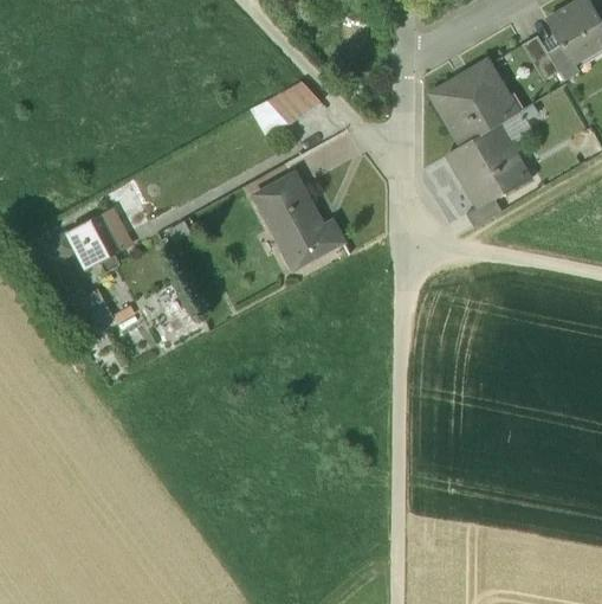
[(601,25),(587,0),(577,0),(565,7),(567,10),(545,21),(560,44),(575,72),(577,71),(573,63),(601,45),(601,25)]
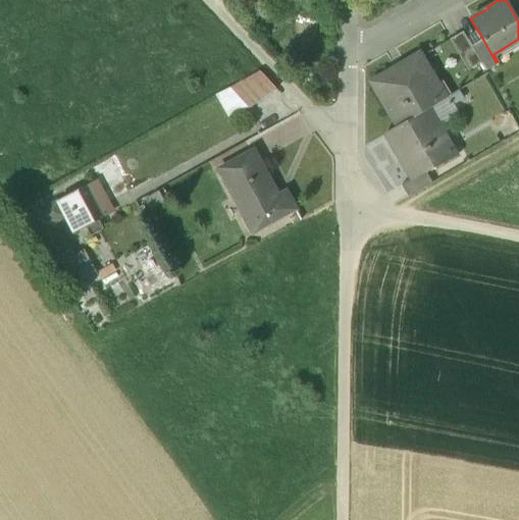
[(471,45),(462,31),(449,38),(467,68),(480,61),(471,45)]
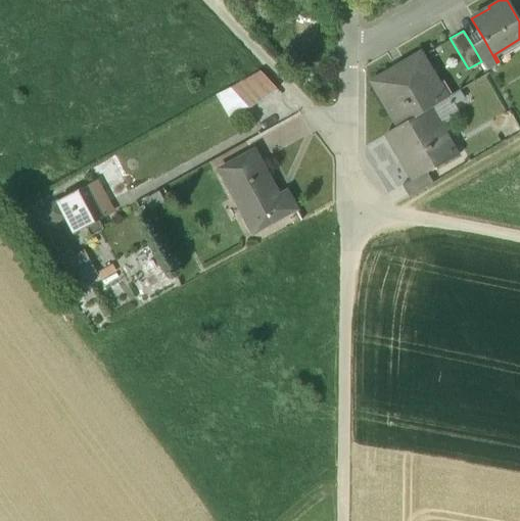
[(497,62),(483,38),(481,39),(481,40),(472,45),(481,61),(485,68),(497,62)]
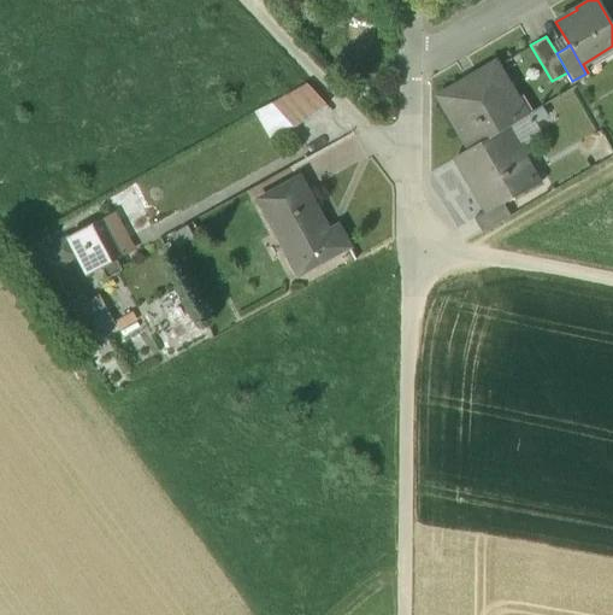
[(497,63),(469,80),(466,76),(437,92),(469,146),(505,127),(531,111),(530,110),(525,112),(525,111),(519,115),(511,100),(517,97),(497,63)]
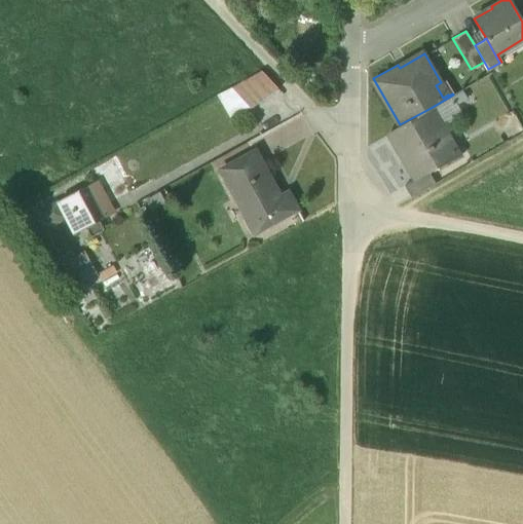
[(281,88),(261,68),(235,82),(248,106),(281,88)]
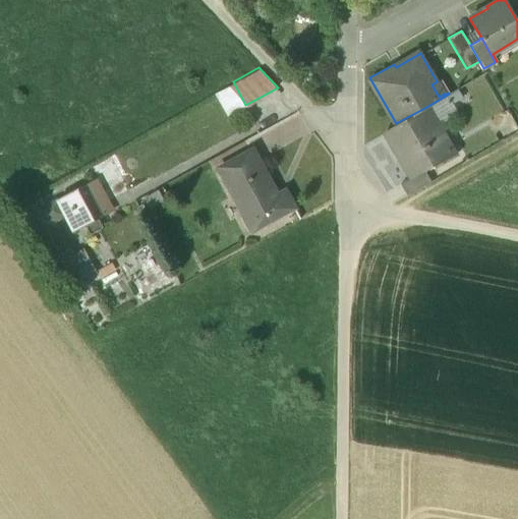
[(396,123),(385,130),(410,175),(411,176),(425,168),(455,151),(443,129),(448,127),(442,118),(436,121),(426,107),(396,123)]
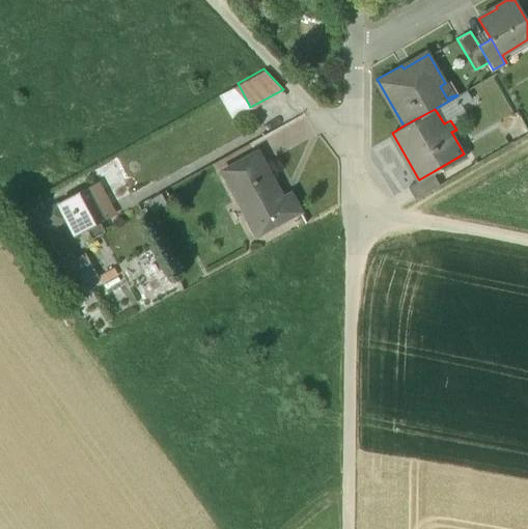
[(278,198),(261,166),(266,164),(257,149),(223,168),(256,231),(258,231),(255,226),(273,216),(276,221),(300,209),(290,191),(278,198)]
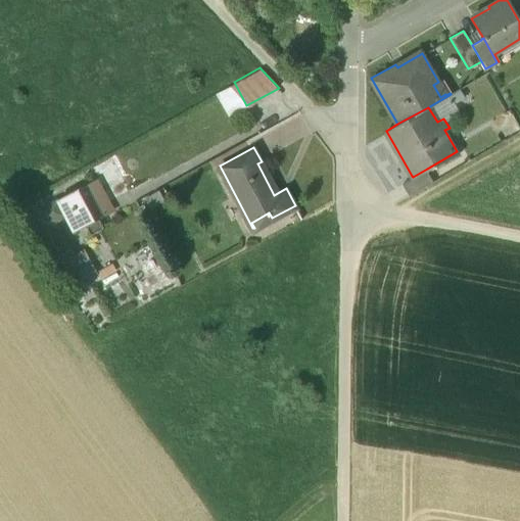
[(427,169),(413,177),(412,176),(404,181),(410,192),(433,179),(427,169)]
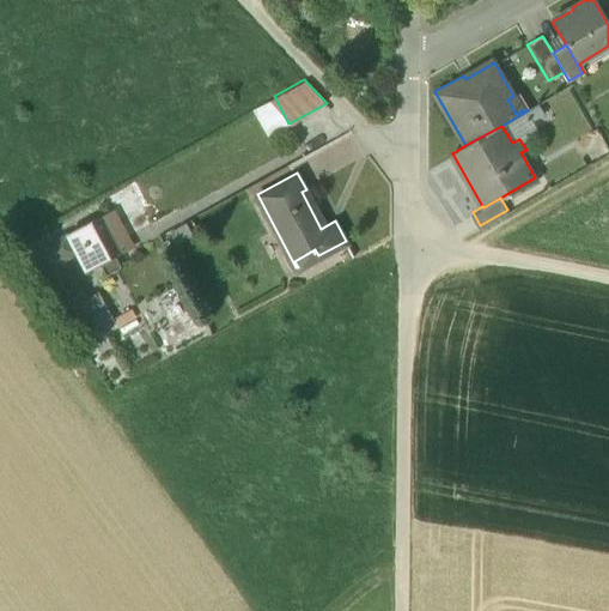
[(102,218),(23,262),(62,315),(83,303),(65,272),(66,261),(74,256),(84,274),(121,254),(102,218)]
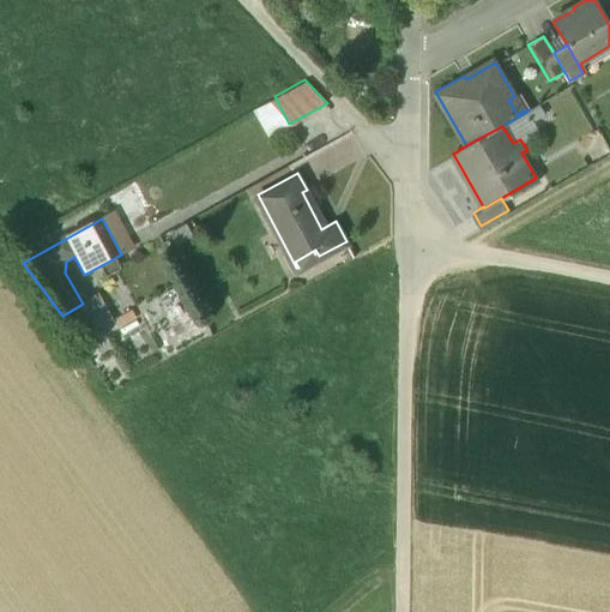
[(165,237),(173,250),(193,239),(186,226),(165,237)]
